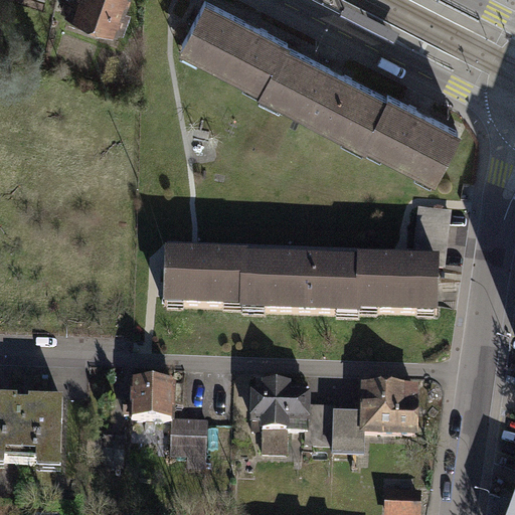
[(132,0),(75,0),(71,16),(122,32),(132,0)]
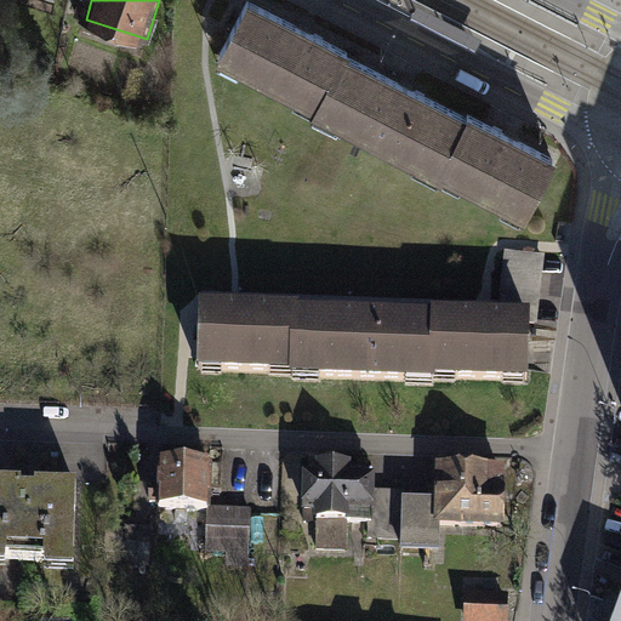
[(298,26),(250,0),(249,0),(220,58),(319,110),(347,57),(351,51),(298,26)]
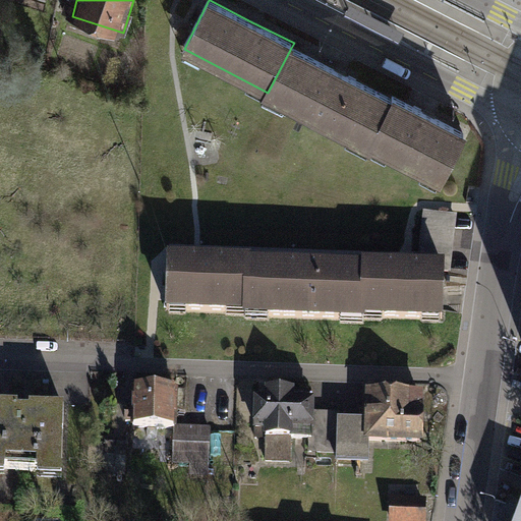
[(340,73),(291,48),(268,93),(267,96),(367,148),(370,142),(392,100),(340,73)]
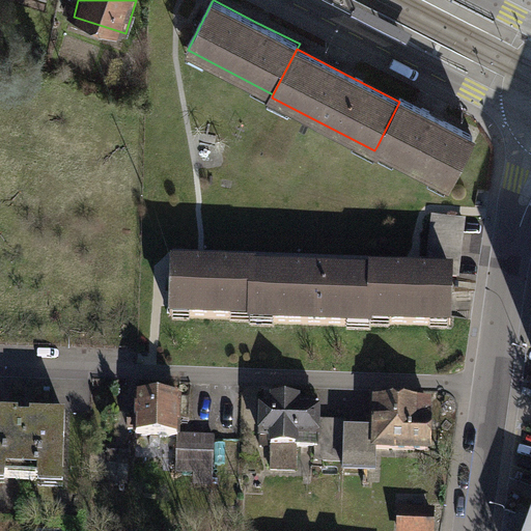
[(402,98),(399,102),(378,145),(452,184),(476,136),(438,116),(402,98)]
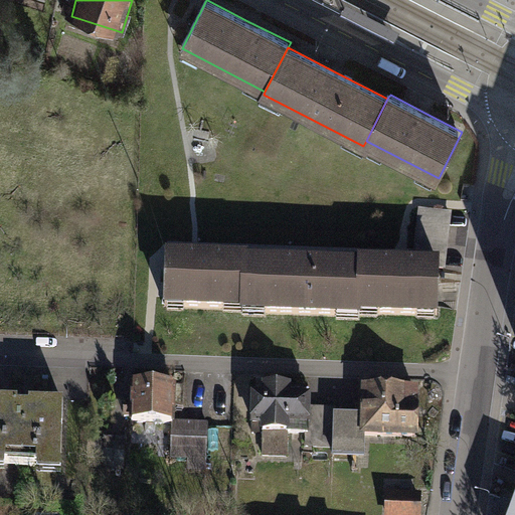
[(420,210),(419,249),(453,250),(454,211),(420,210)]
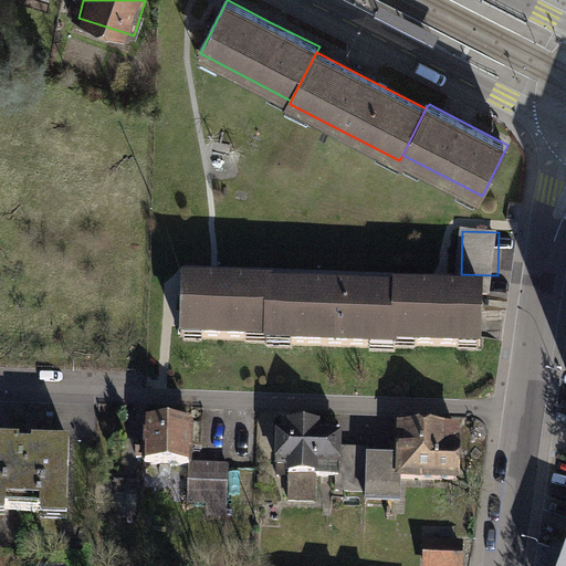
[(222,279),(179,278),(178,338),(269,341),(270,285),(270,280),(222,279)]
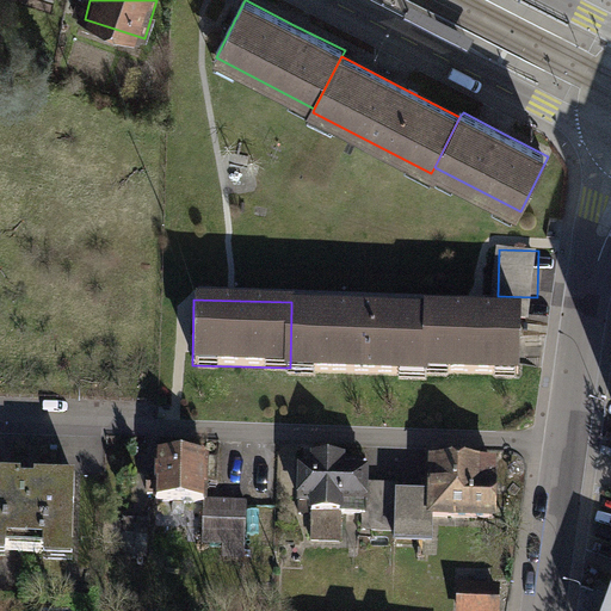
[(420,371),(520,374),(522,307),(473,307),(421,306),(421,310),(420,371)]
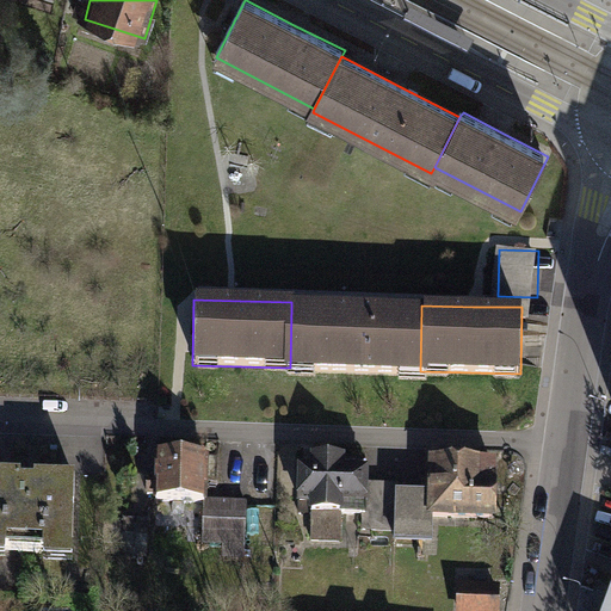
[(420,371),(421,310),(356,309),(291,308),(290,368),(290,376),(420,378),(420,371)]
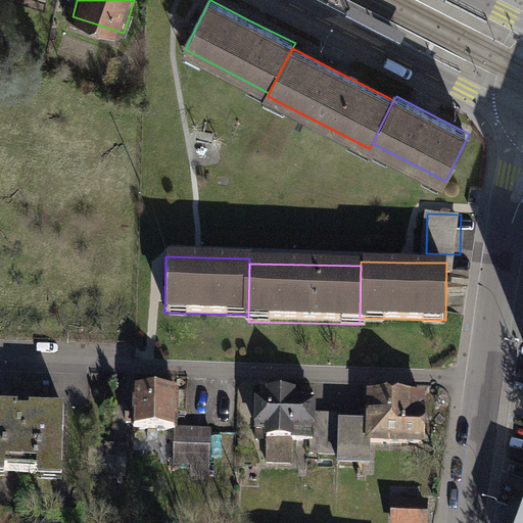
[(133,429),(177,431),(177,428),(179,393),(135,391),(133,429)]
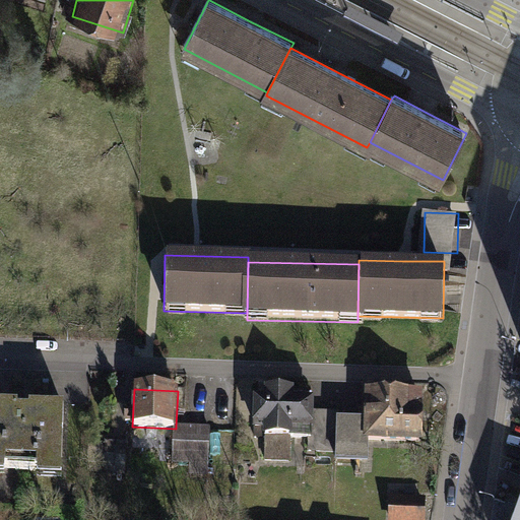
[(311,390),(256,389),(255,440),(266,440),(265,458),(288,459),(288,440),(306,441),(306,450),(318,450),(317,456),(365,457),(365,441),(366,419),(335,419),(335,411),(311,411),(311,390)]
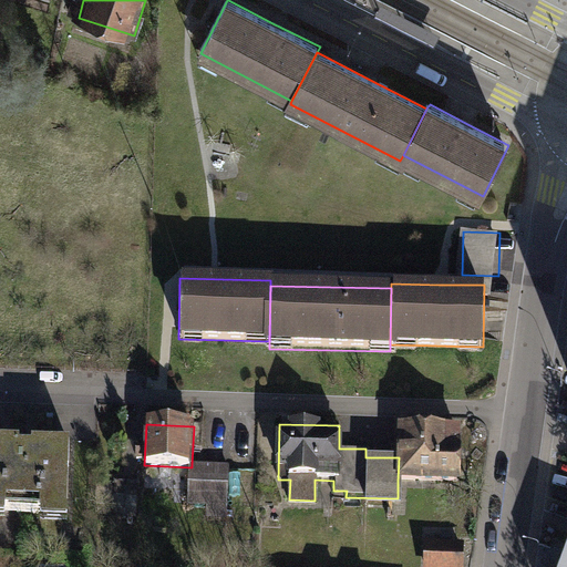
[(485,429),(399,426),(399,457),(398,481),(459,482),(460,462),(484,462),(485,429)]
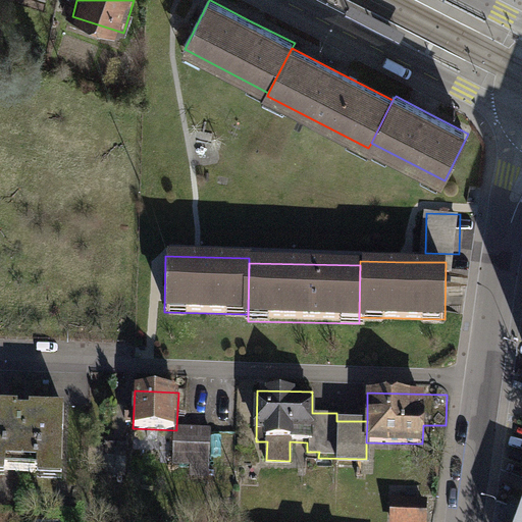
[(17,408),(0,407),(0,477),(3,477),(3,471),(37,472),(36,478),(61,479),(63,409),(28,408),(28,413),(17,412),(17,408)]
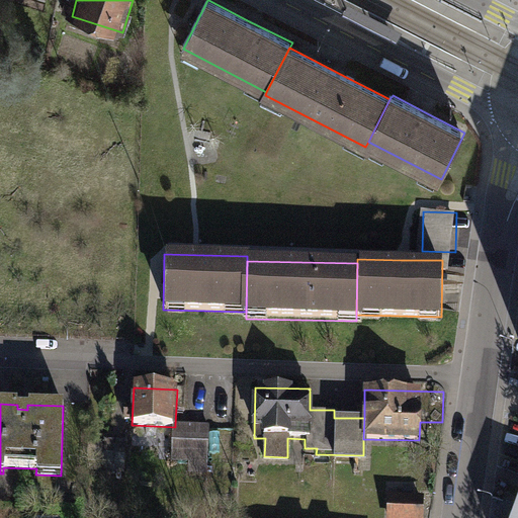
[(210,426),(175,424),(175,427),(173,461),(190,461),(189,472),(207,473),(210,426)]
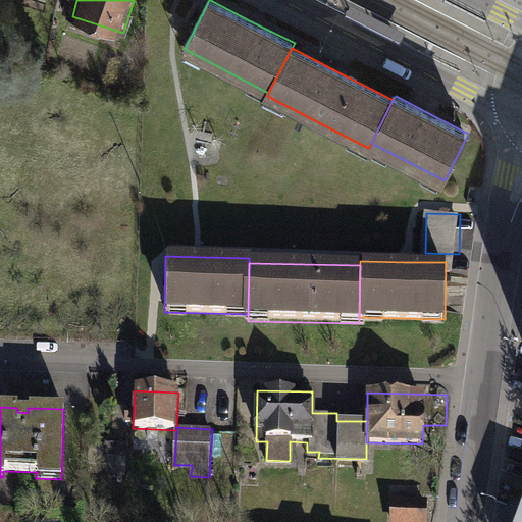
[(428,521),(429,499),(395,498),(394,521),(428,521)]
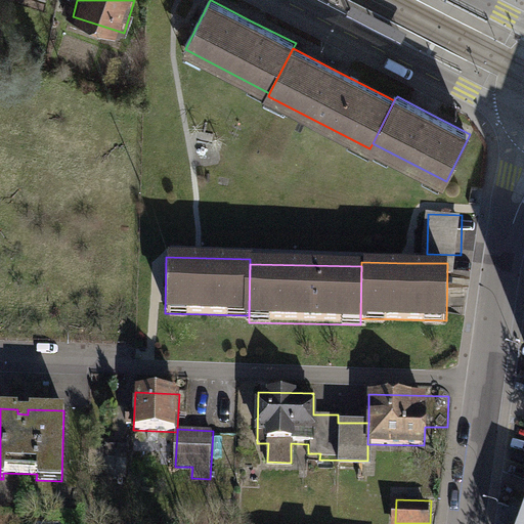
All buildings are outlined.
